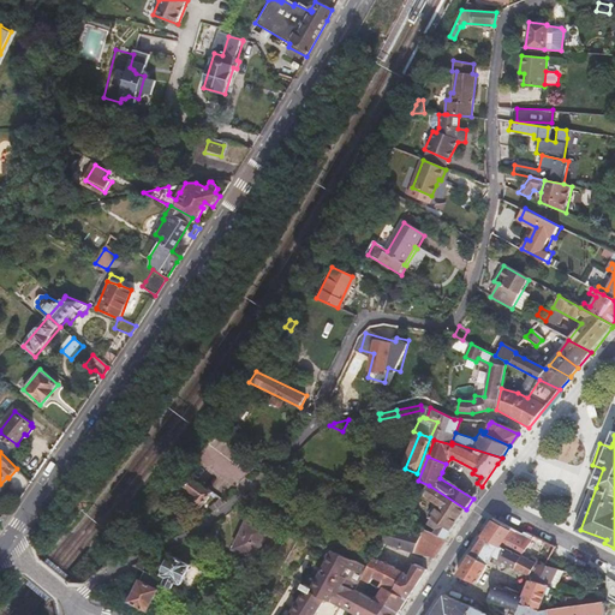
[(187,473),(178,487),(183,491),(186,488),(197,496),(193,501),(202,508),(214,494),(187,473)]
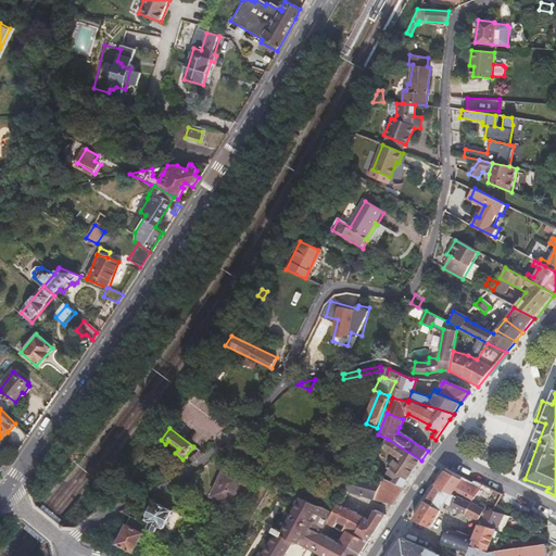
[(371,500),(390,505),(421,460),(388,439),(378,434),(375,445),(381,450),(382,447),(393,454),(397,457),(391,467),(387,472),(394,478),(392,482),(386,478),(382,483),(371,500)]
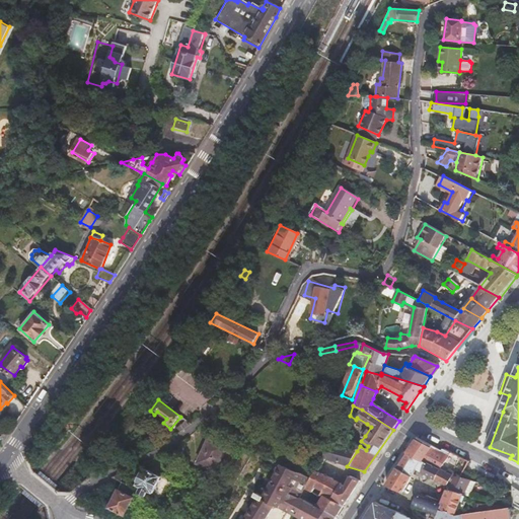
[(371,427),(367,424),(361,433),(365,436),(371,427)]
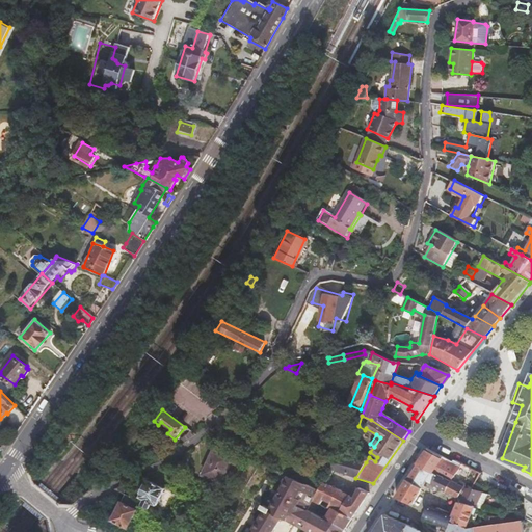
[(324,453),(317,449),(312,458),(329,468),(335,458),(324,453)]
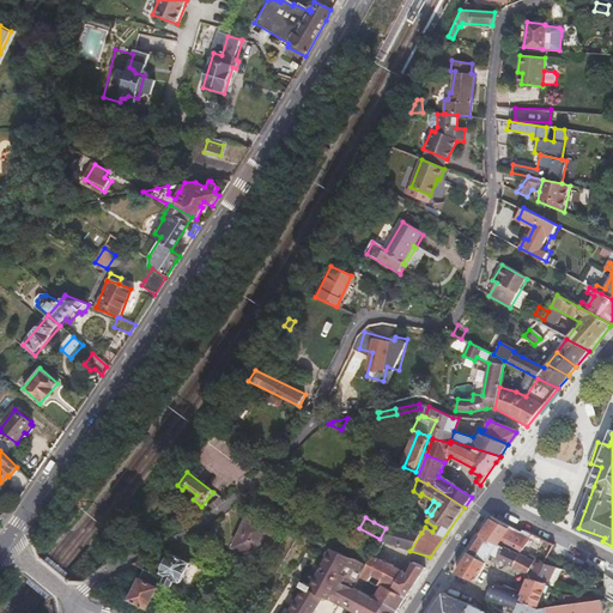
[(545,562),(554,546),(535,536),(522,530),(520,532),(492,517),(481,534),(522,556),(523,553),(532,539),(541,545),(535,556),(538,557),(541,559),(540,560),(545,562)]
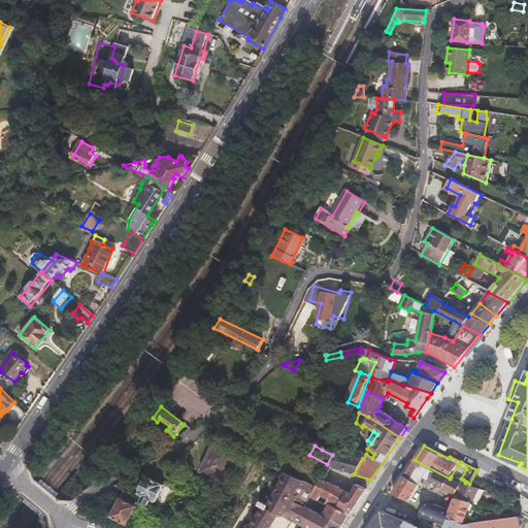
[(216,448),(204,470),(224,480),(235,457),(216,448)]
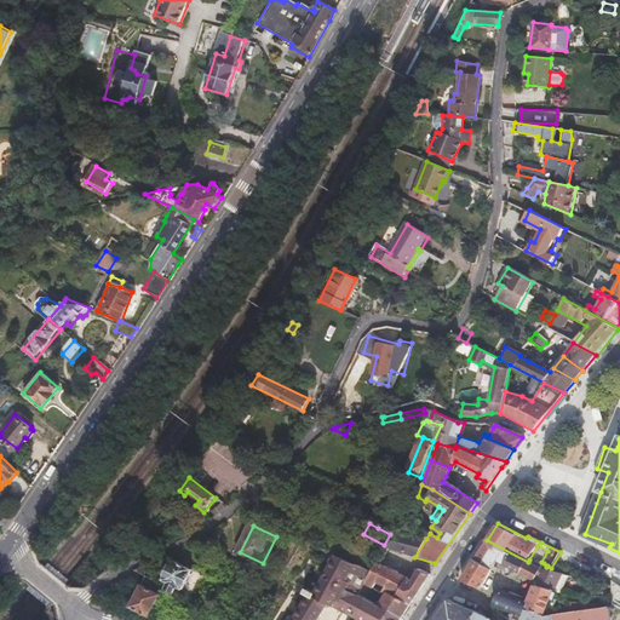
[(390,534),(384,545),(382,549),(414,557),(426,539),(390,533),(390,534)]
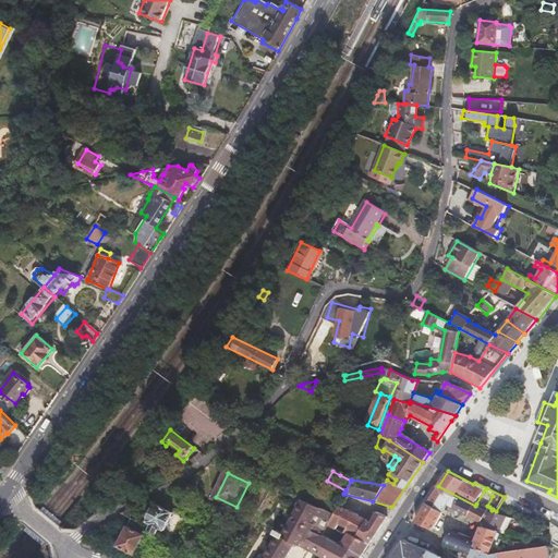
[(475,506),(438,486),(427,501),(444,510),(445,509),(456,513),(457,510),(478,520),(483,522),(488,510),(486,509),(483,507),(476,504),(475,506)]
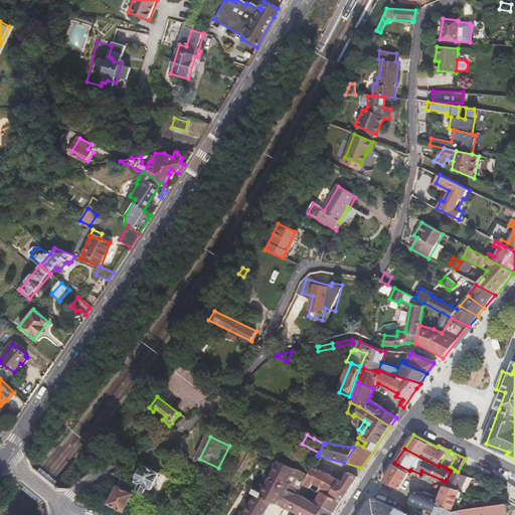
[(255,489),(254,490),(258,492),(276,499),(297,509),(308,514),(331,514),(333,513),(313,503),(297,495),(284,488),(295,469),(279,461),(262,492),(255,489)]
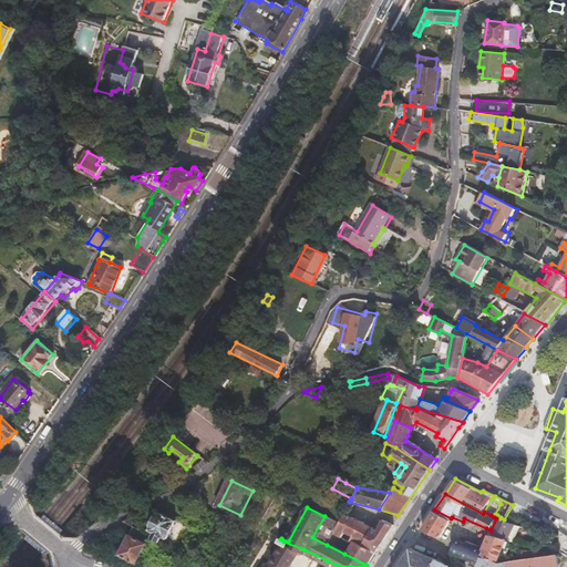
[(451,518),(434,509),(422,529),(440,537),(451,518)]
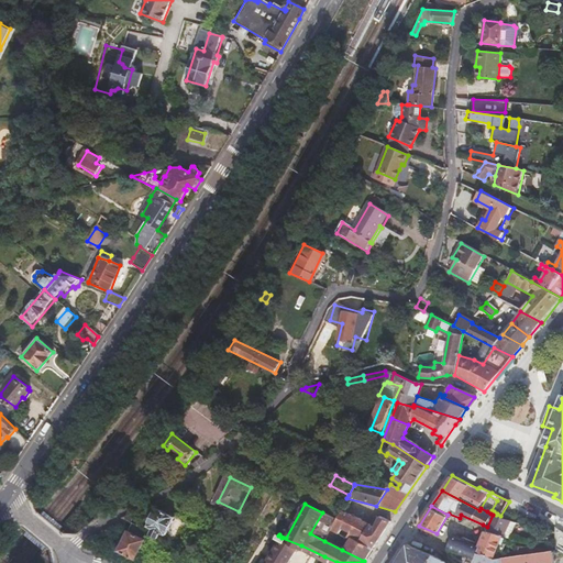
[(175,517),(156,509),(148,527),(154,529),(152,533),(158,538),(162,532),(167,534),(175,517)]
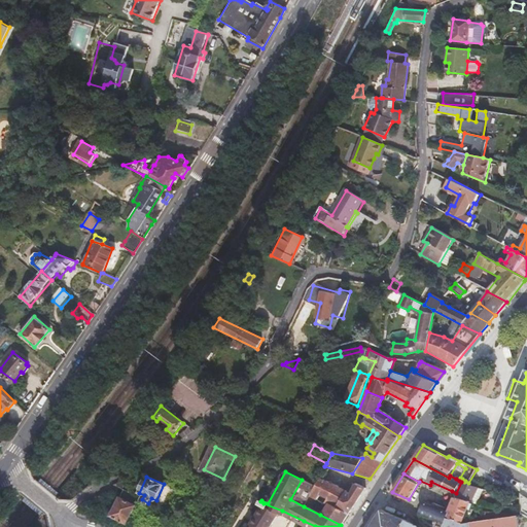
[(328,504),(348,515),(363,489),(355,485),(354,486),(351,484),(348,489),(351,491),(350,493),(346,492),(318,479),(315,485),(309,496),(316,499),(319,494),(326,498),(324,502),(328,504)]
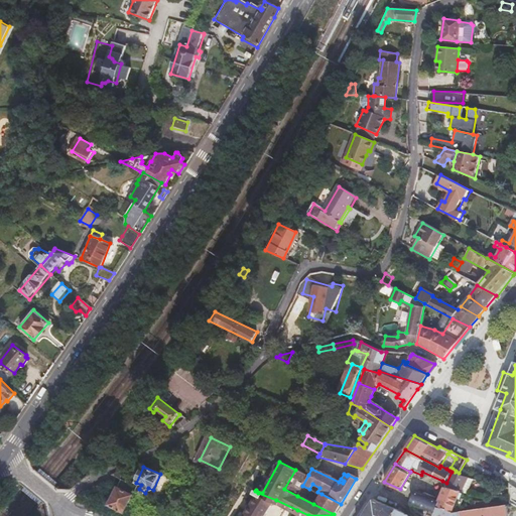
[(284,489),(297,496),(302,486),(308,475),(295,470),(284,489)]
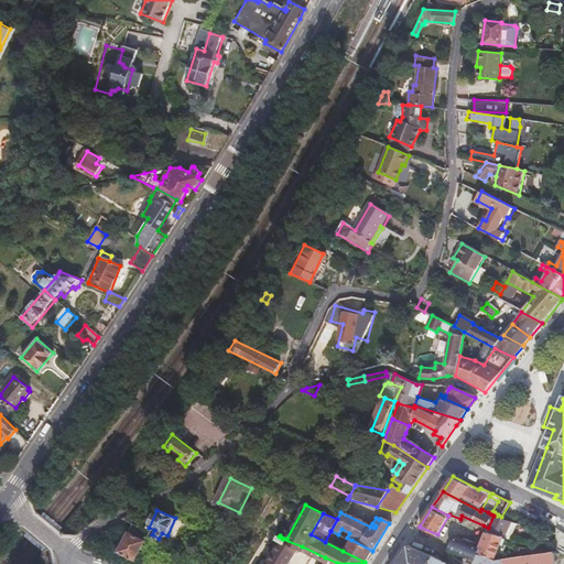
[(510,520),(501,517),(497,516),(497,517),(494,516),(488,528),(490,529),(489,532),(505,537),(510,520)]
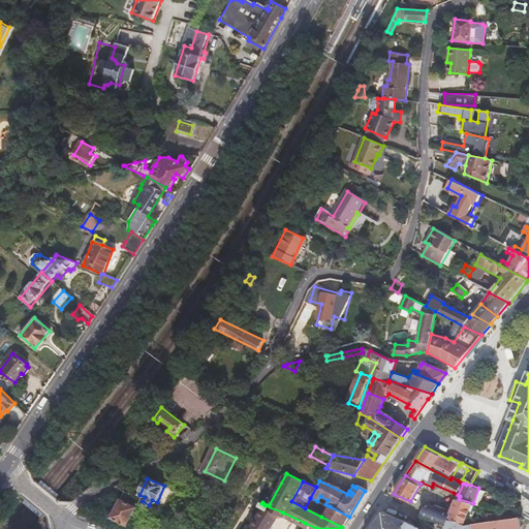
[(142,501),(125,493),(112,517),(128,526),(142,501)]
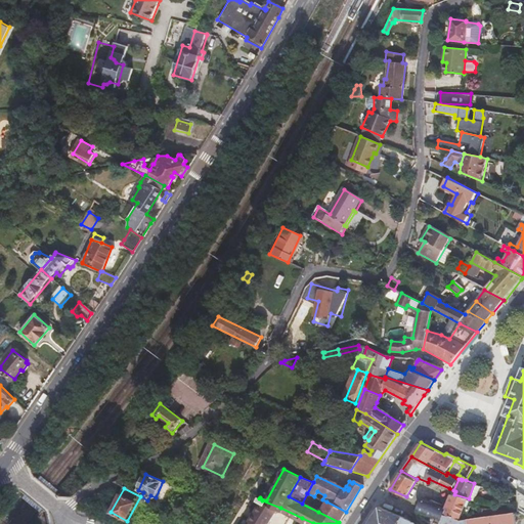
[(468,501),(469,498),(454,494),(451,493),(444,510),(443,514),(461,520),(466,506),(478,510),(480,506),(468,501)]
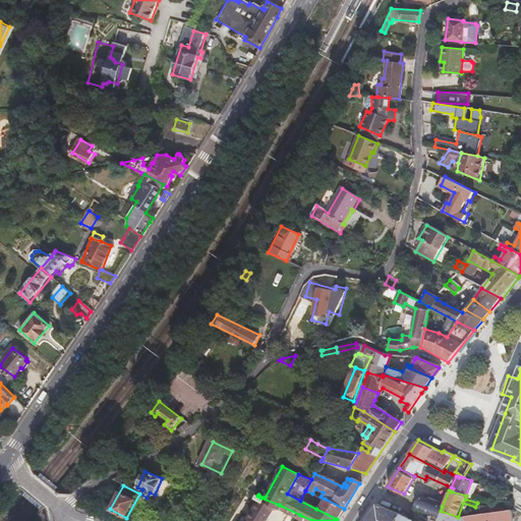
[(257,496),(256,499),(258,500),(246,520),(311,520),(300,515),(279,505),(261,498),(257,496)]
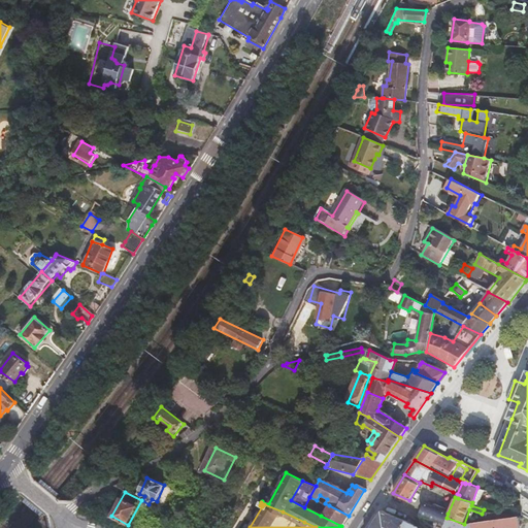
[(487,522),(464,524),(447,518),(448,514),(443,512),(444,509),(433,503),(432,506),(423,502),(420,515),(439,520),(438,524),(449,527),(505,527),(520,526),(519,518),(517,518),(503,520),(497,520),(491,521),(488,521),(487,522)]
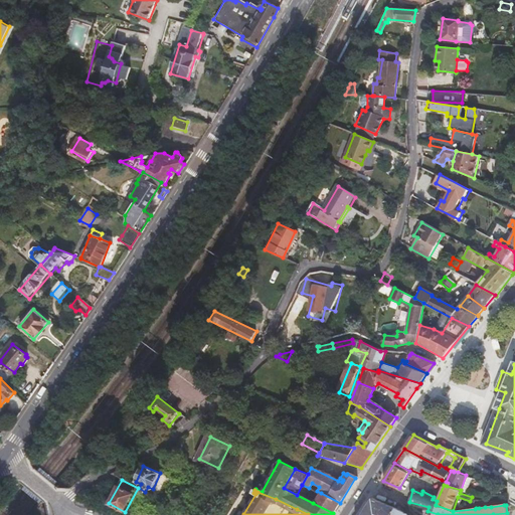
[(313,503),(333,513),(337,507),(340,503),(321,493),(317,498),(314,496),(311,500),(314,502),(313,503)]
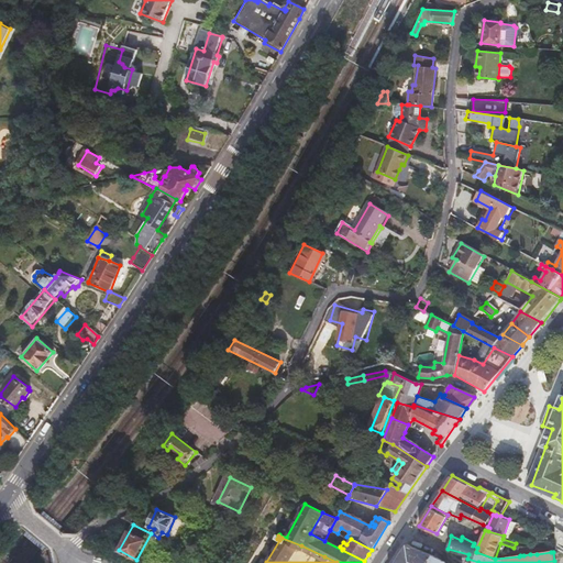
[(429,562),(432,555),(408,544),(394,562),(429,562)]
